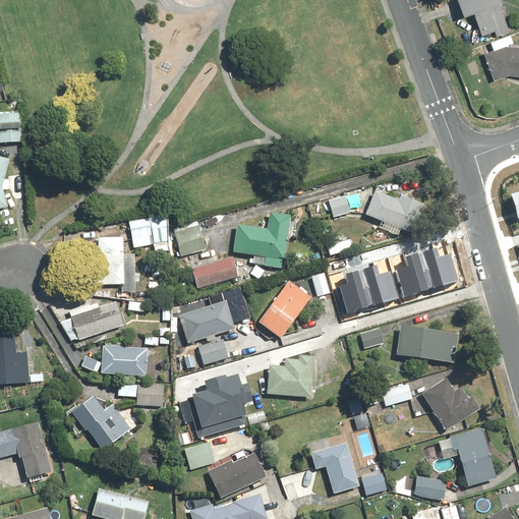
[(460,0),(466,14),(473,11),(482,35),(496,29),(498,34),(510,29),(499,1),(501,0),(460,0)]
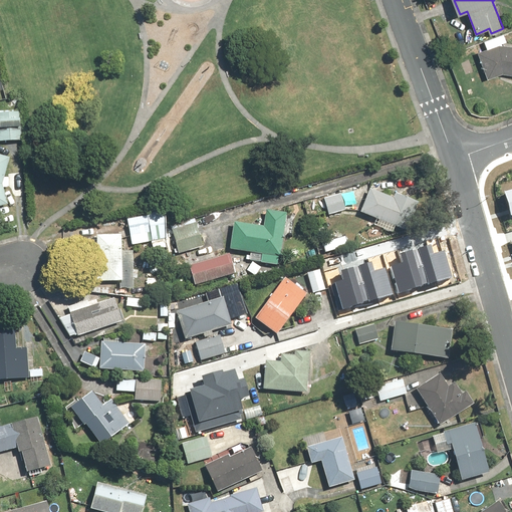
[(488,47),(479,50),(488,77),(504,72),(511,72),(511,44),(508,44),(504,33),(485,39),(488,47)]
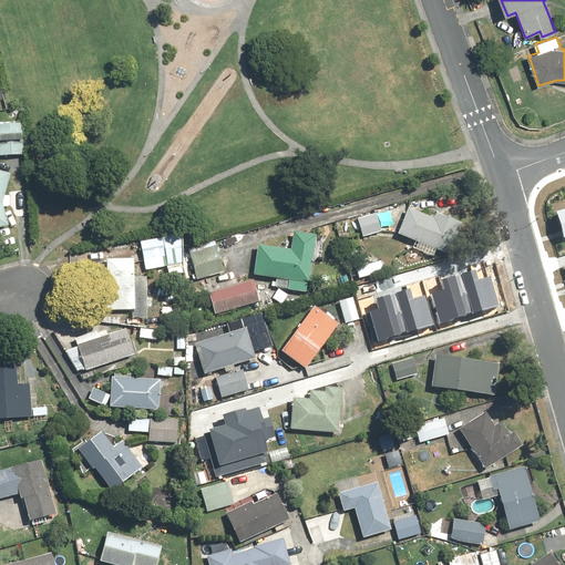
[(23,119),(0,119),(0,154),(24,153),(23,119)]
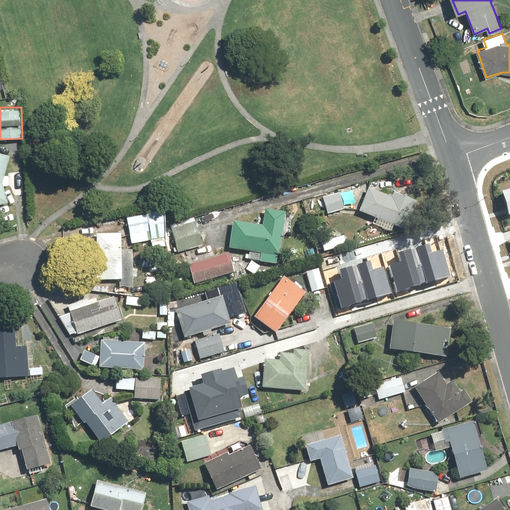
[(10,156),(0,153),(0,205),(9,203),(4,185),(8,185),(8,176),(4,176),(10,156)]
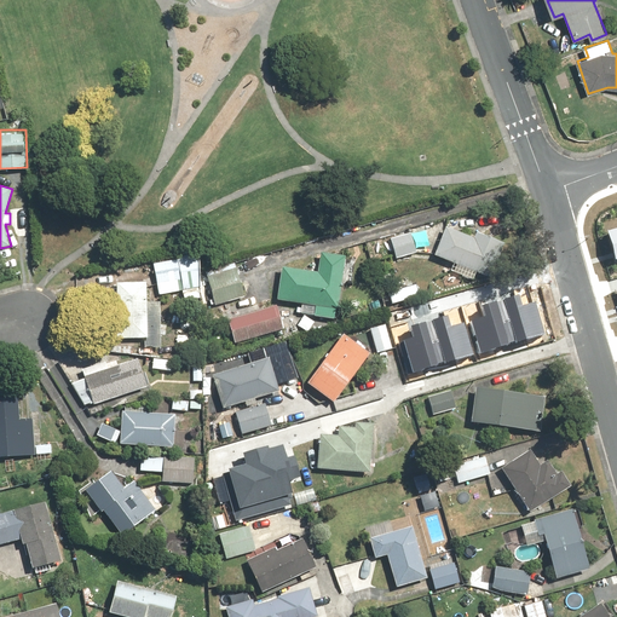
[(616,223),(605,226),(612,255),(616,254),(616,223)]
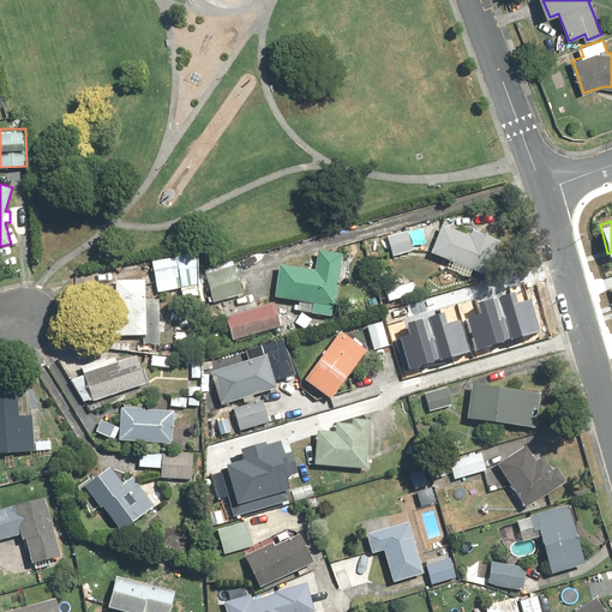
[(444,223),(432,251),(450,259),(447,267),(469,276),(473,270),(487,276),(502,241),(473,229),(471,234),(444,223)]
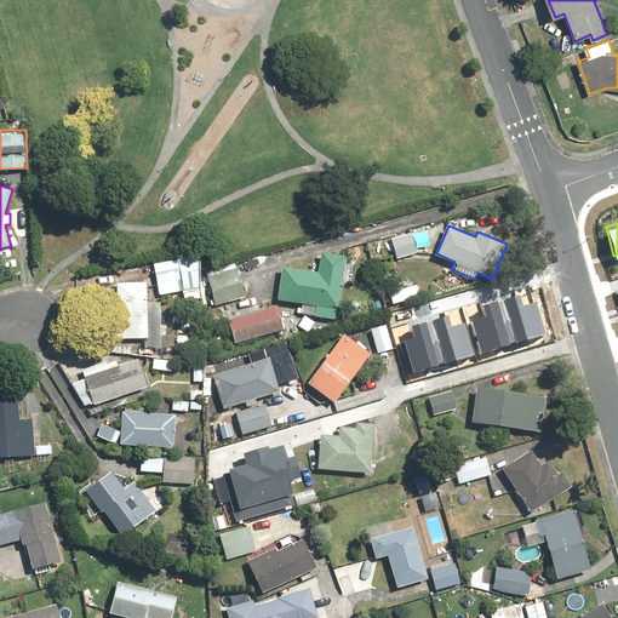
[(411,230),(390,238),(398,258),(418,251),(411,230)]
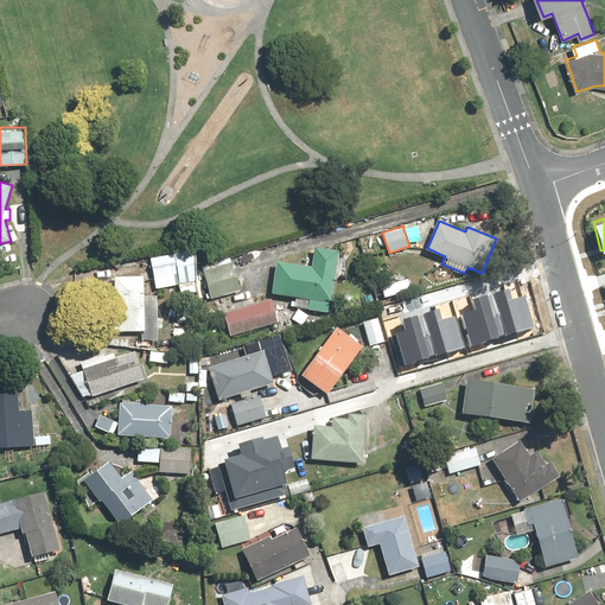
[(192,247),(150,255),(157,288),(199,280),(192,247)]
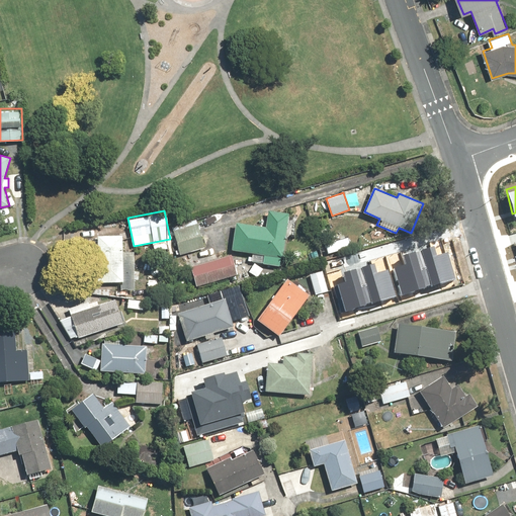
[(266,227),(236,224),(232,250),(253,253),(251,262),(280,266),(287,222),(267,219),(266,227)]
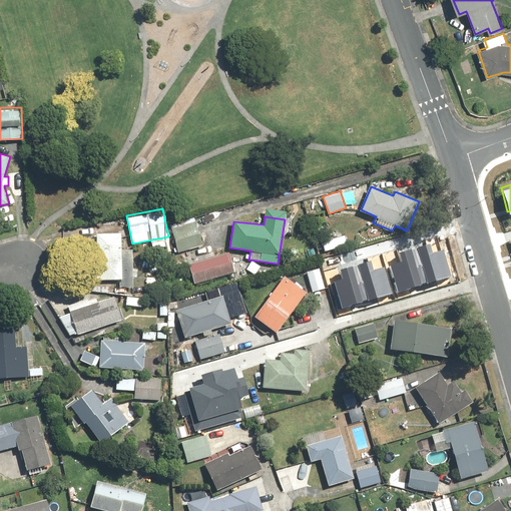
[(203,242),(195,220),(170,228),(177,250),(203,242)]
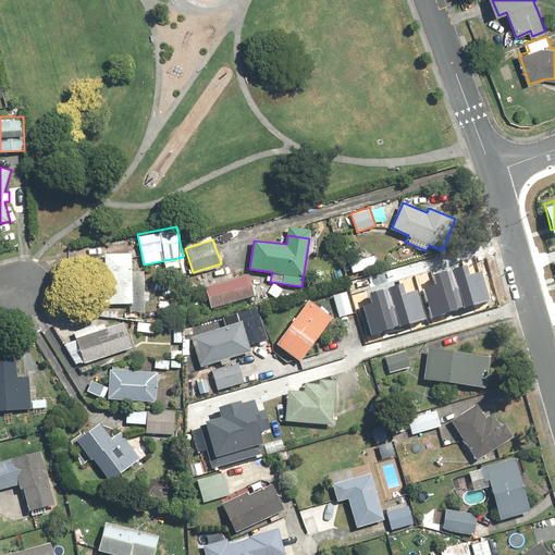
[(132,253),(106,254),(107,304),(133,303),(132,253)]
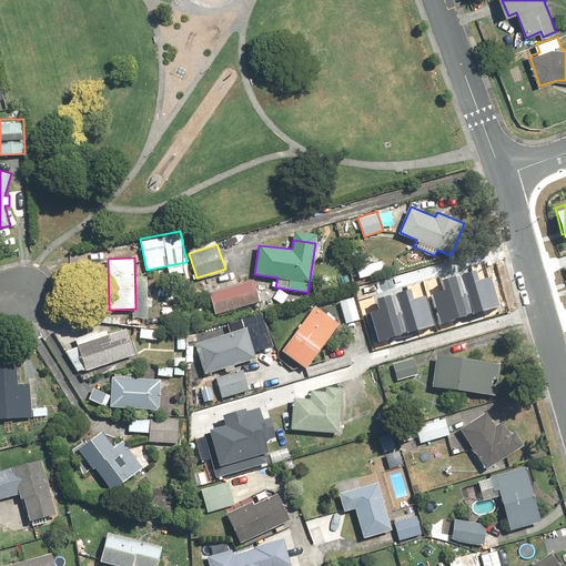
[(381,261),(357,268),(361,278),(384,271),(381,261)]
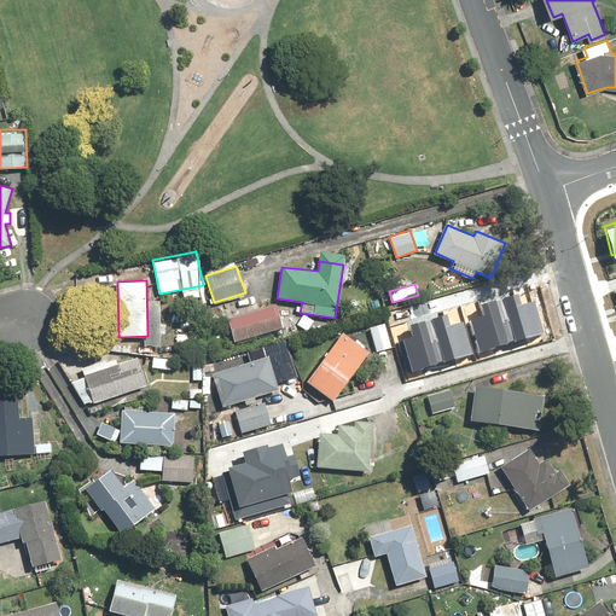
[(511,340),(540,331),(532,298),(516,302),(513,292),(499,297),(511,340)]
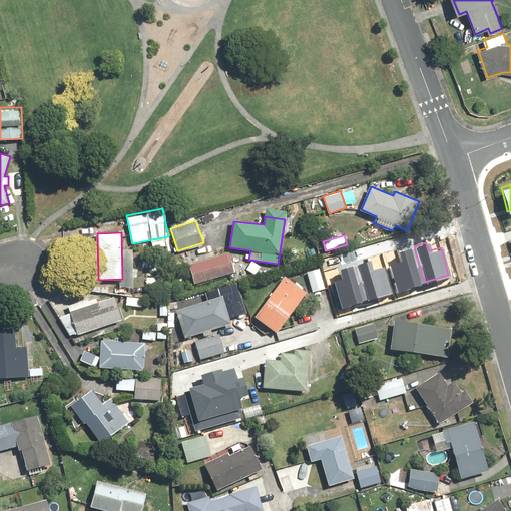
[(387,264),(395,290),(420,283),(410,247),(397,251),(400,260),(387,264)]
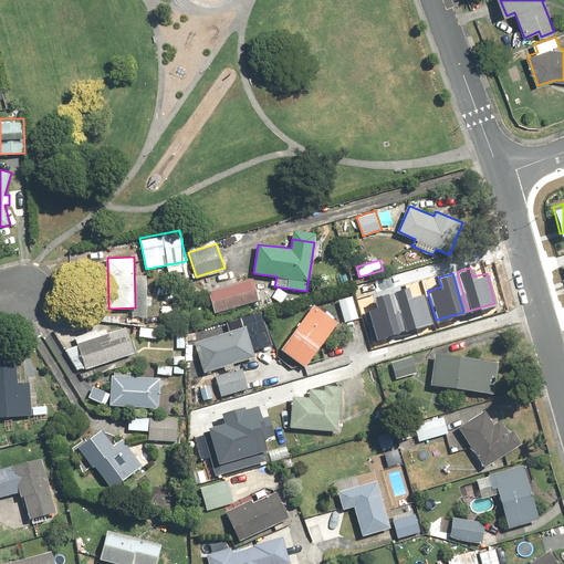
[(252,278),(209,291),(215,312),(259,300),(252,278)]
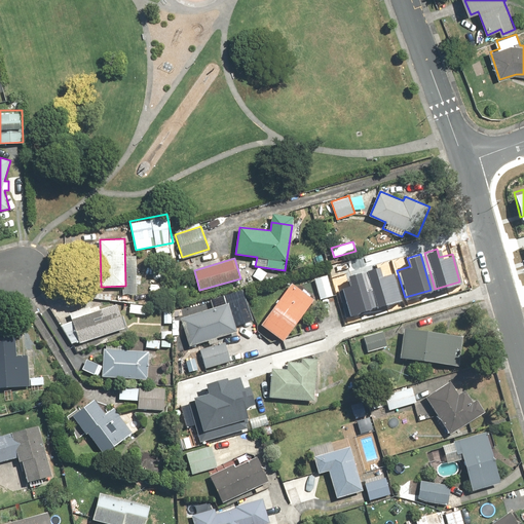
[(375,305),(401,298),(393,270),(380,274),(378,266),(365,269),(375,305)]
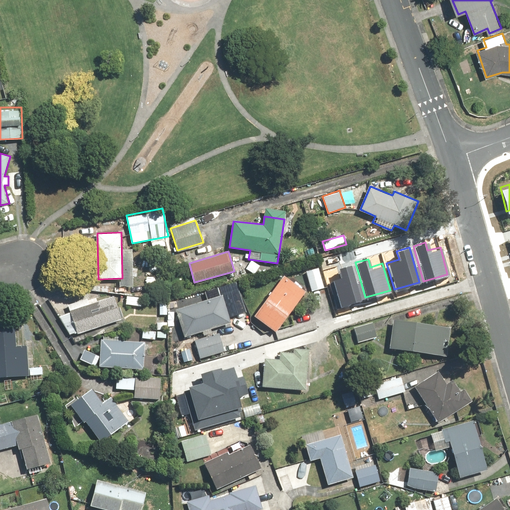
[(328,279),(336,306),(360,299),(350,264),(338,268),(340,276),(328,279)]
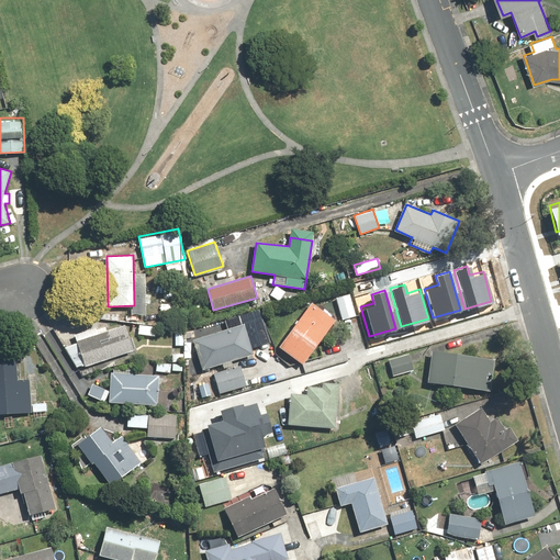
[(351,293),(336,297),(342,318),(357,315),(351,293)]
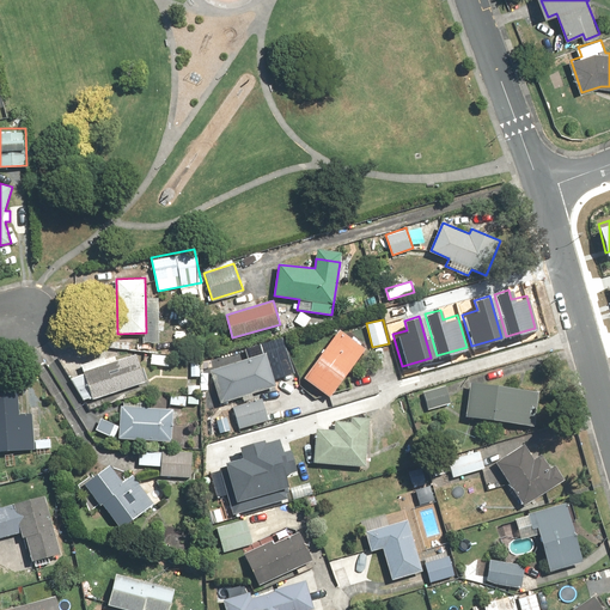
[(366,346),(341,328),(306,378),(331,395),(366,346)]
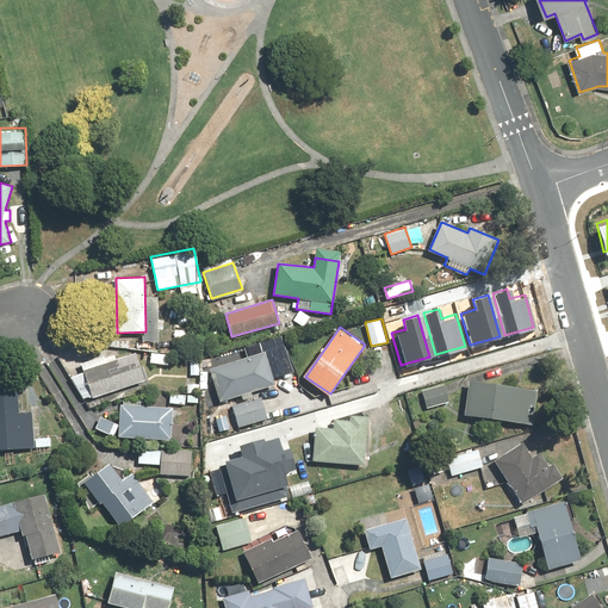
[(281,372),(277,354),(268,357),(266,349),(210,367),(221,402),(277,384),(274,374),(281,372)]
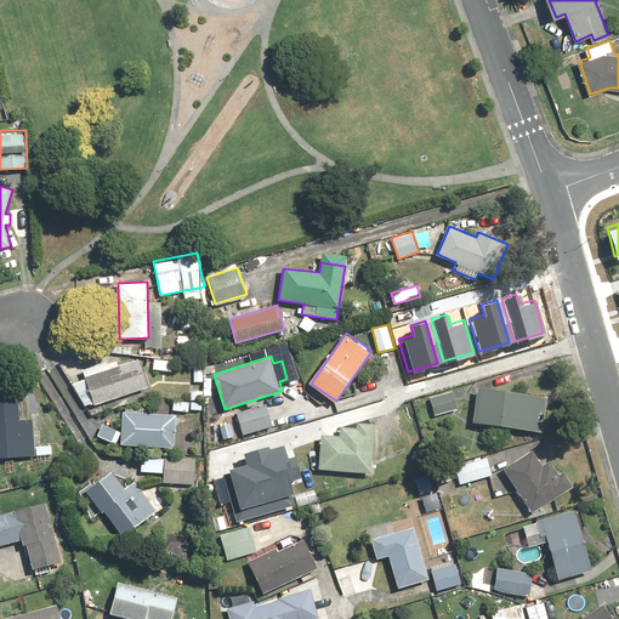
[(75,382),(84,409),(149,386),(140,357),(111,368),(107,359),(84,368),(87,378),(75,382)]
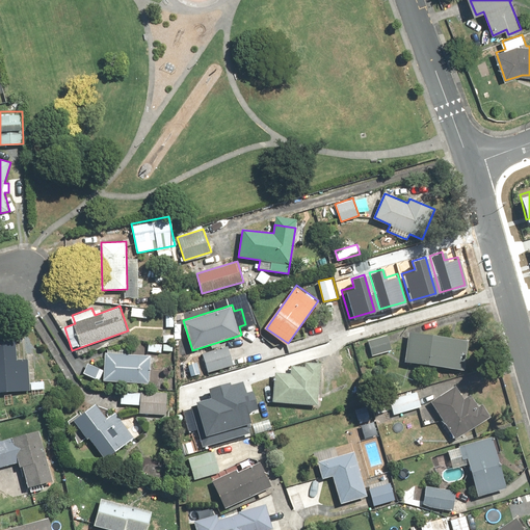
[(130,306),(129,316),(149,318),(149,308),(130,306)]
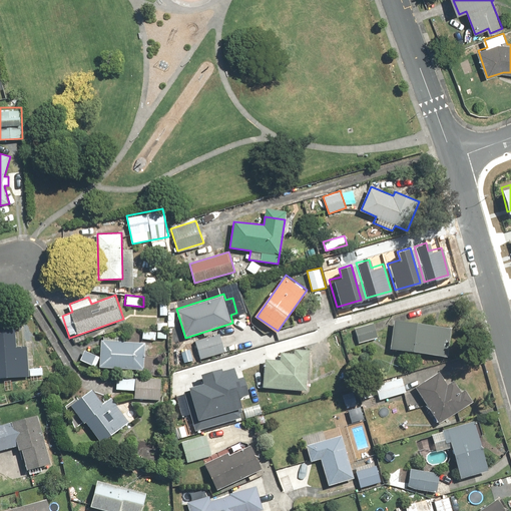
[(167,315),(168,297),(159,297),(158,315),(167,315)]
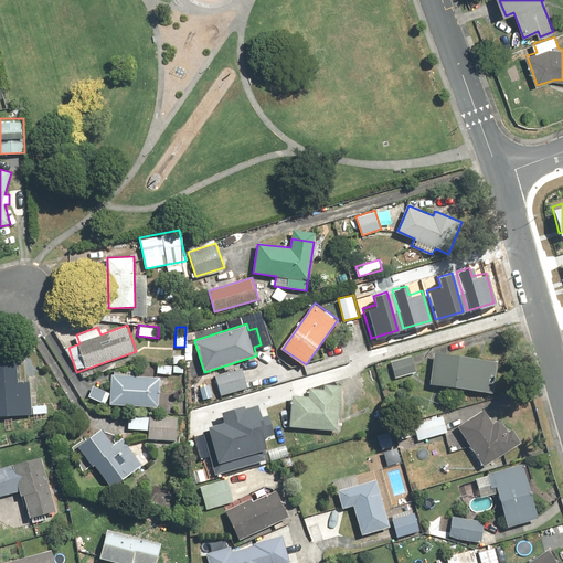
[(412,353),(389,359),(393,378),(416,371),(412,353)]
